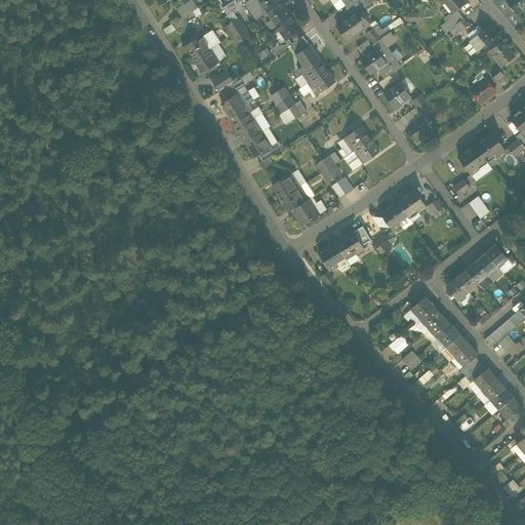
[(193,0),(190,0),(188,1),(182,5),(176,8),(183,17),(192,11),(198,8),(193,0)]
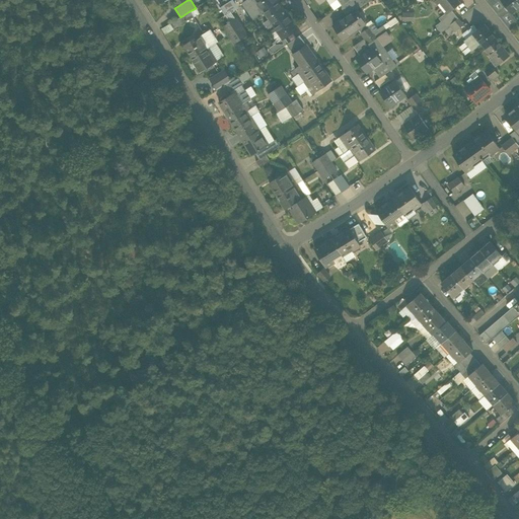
[(254,0),(246,0),(243,2),(253,18),(264,11),(254,0)]
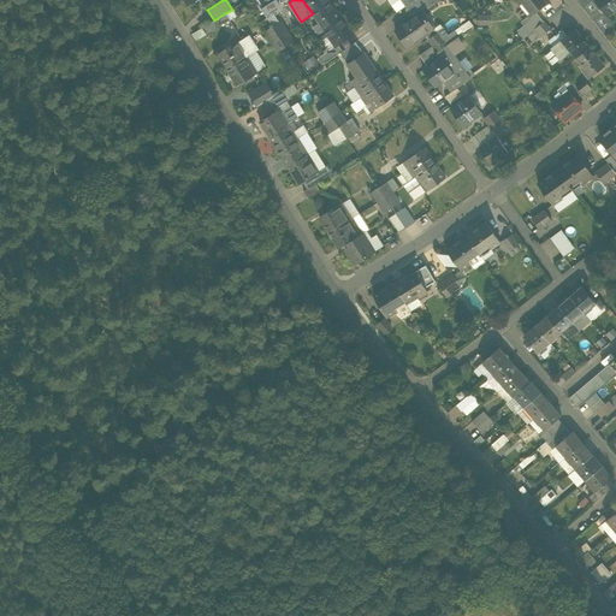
[(302,0),(313,13),(330,1),(327,0),(302,0)]
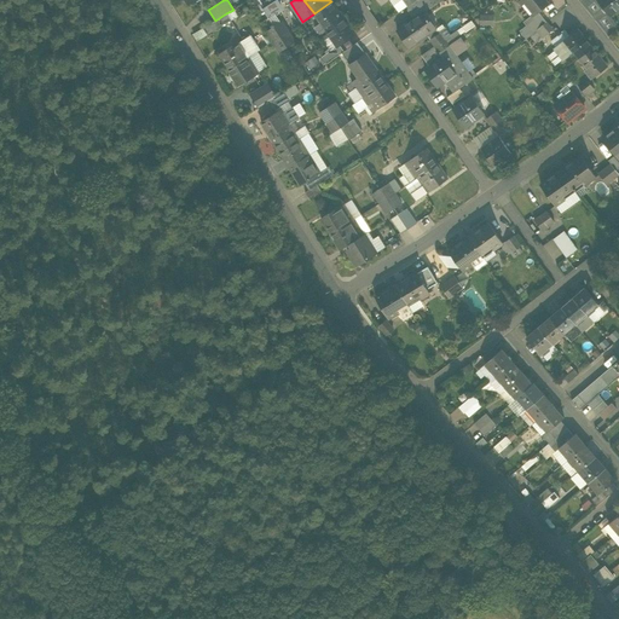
[(408,11),(414,19),(422,13),(440,0),(416,0),(408,6),(408,11)]
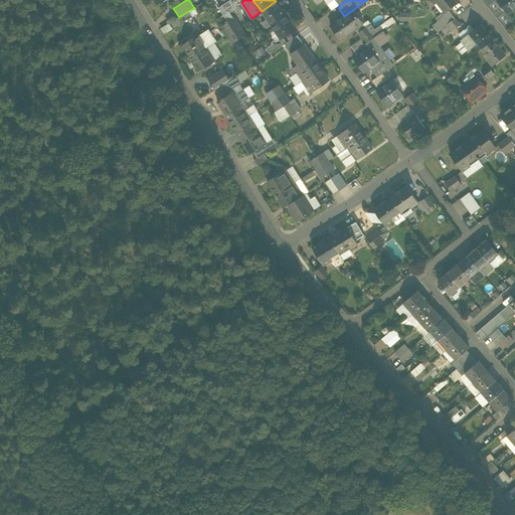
[(456,3),(453,0),(432,0),(432,1),(442,13),(442,14),(448,9),(456,3)]
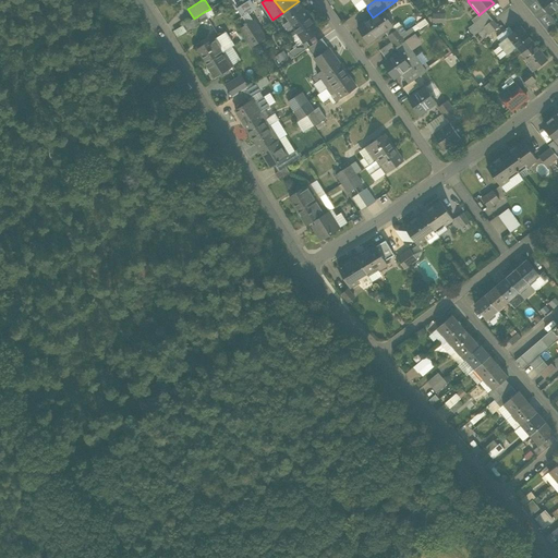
[(557,0),(537,0),(549,14),(557,7),(557,0)]
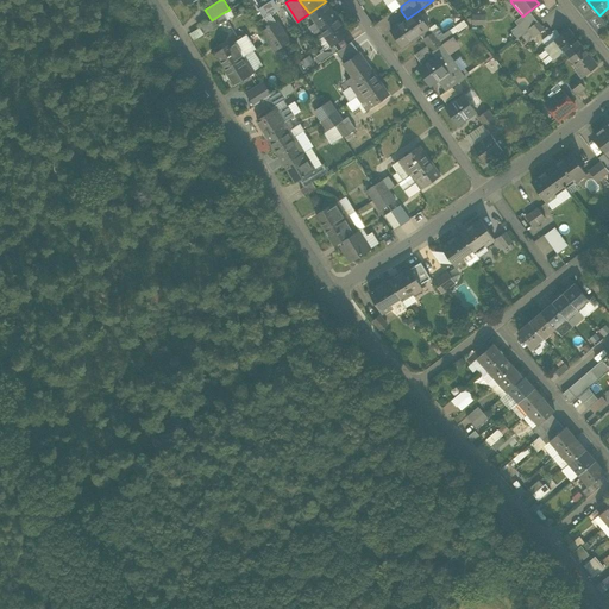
[(309,13),(315,23),(320,29),(320,30),(337,18),(326,1),(309,13)]
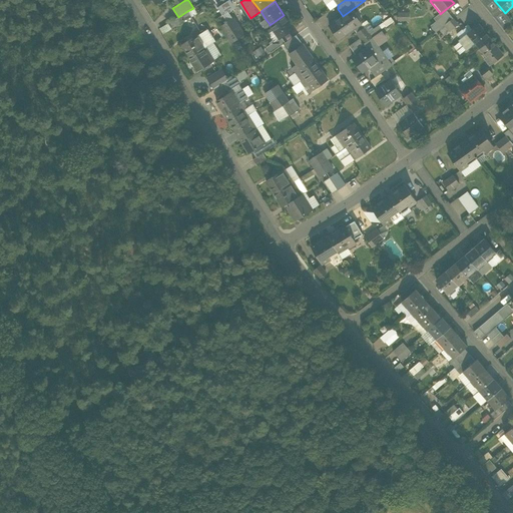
[(218,8),(223,14),(232,8),(227,2),(218,8)]
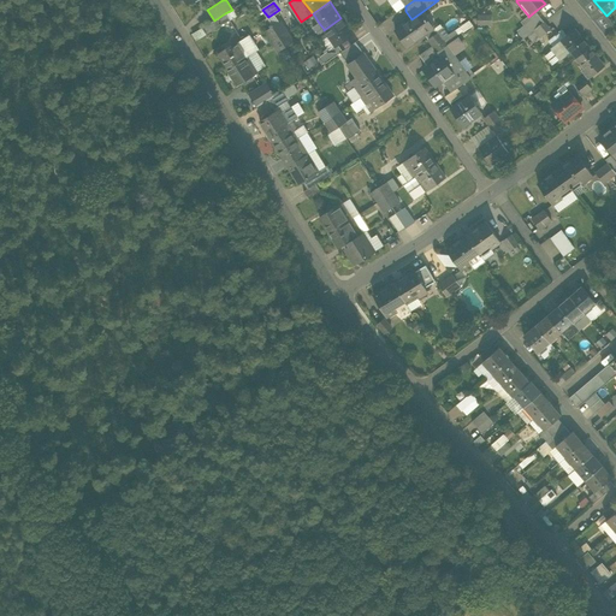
[(383,23),(388,31),(409,17),(404,9),(383,23)]
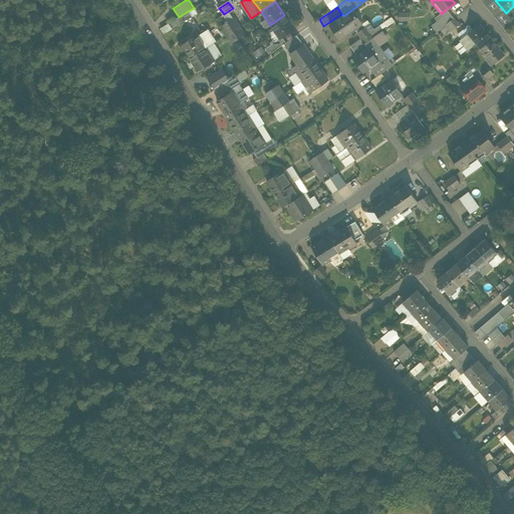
[(436,16),(444,26),(446,24),(454,18),(447,9),(441,14),(441,13),(436,16)]
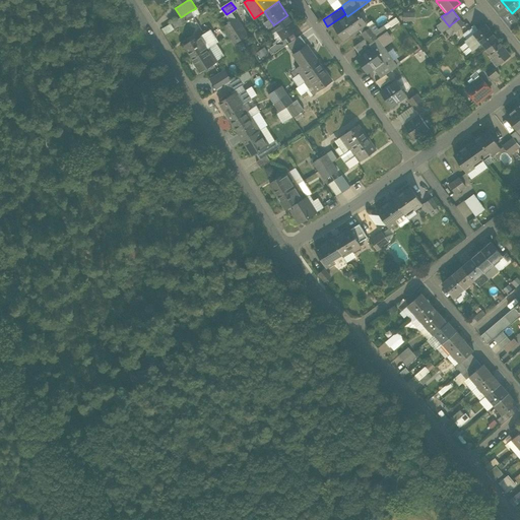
[(181,17),(180,17),(184,23),(194,17),(190,11),(181,17)]
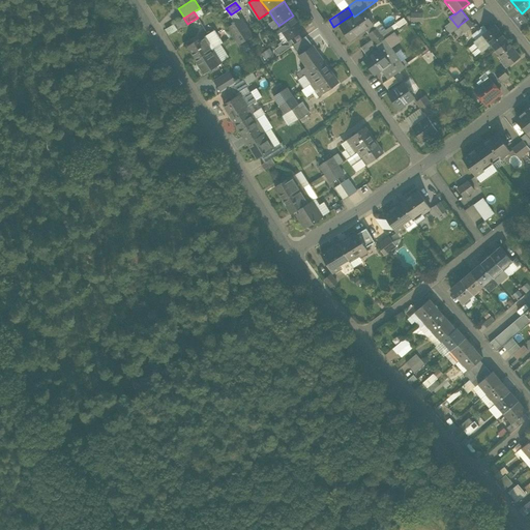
[(341,27),(351,41),(365,30),(372,26),(365,18),(366,18),(365,16),(364,16),(361,11),(354,17),(341,27)]
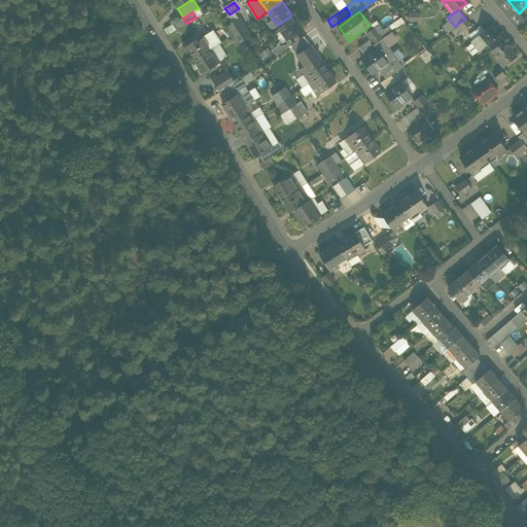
[(408,21),(420,21),(420,12),(409,11),(408,21)]
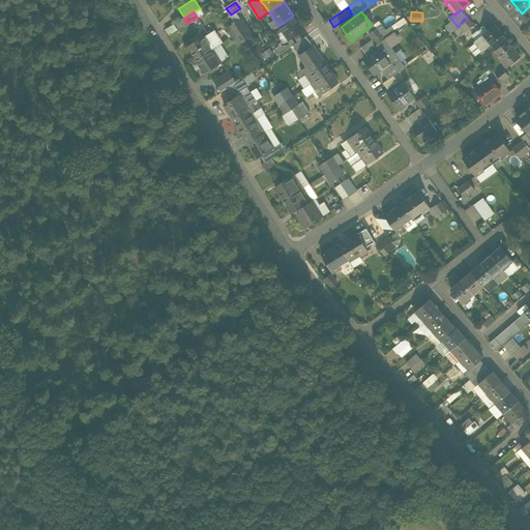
[(278,26),(281,29),(296,18),(294,16),(293,16),(278,26)]
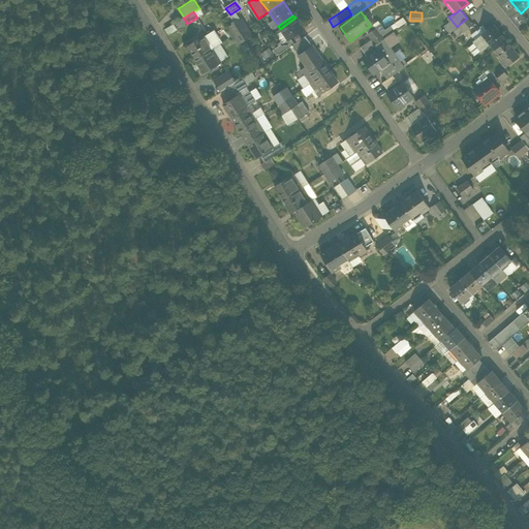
[(177,30),(187,24),(183,18),(174,24),(177,30)]
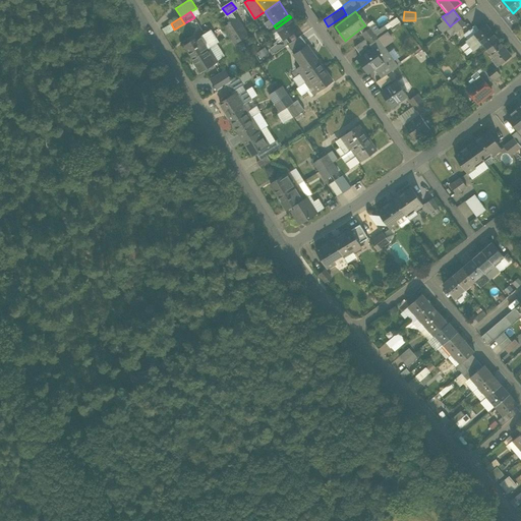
[(299,30),(291,17),(276,29),(284,40),(286,38),(299,30)]
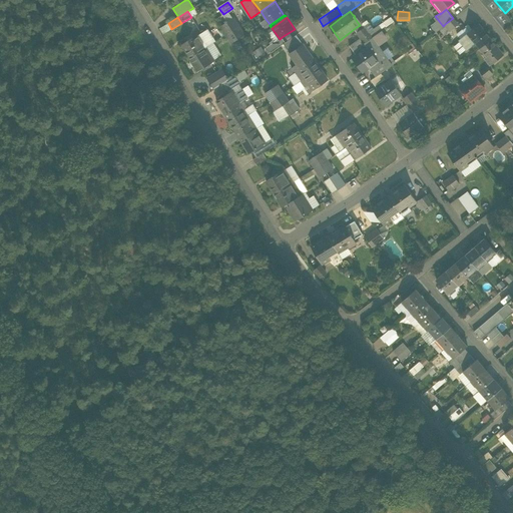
[(233,18),(226,22),(232,31),(238,26),(233,18)]
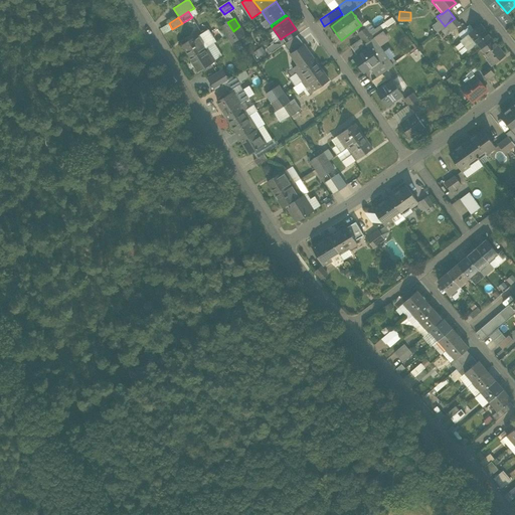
[(455,18),(447,24),(453,32),(461,25),(455,18)]
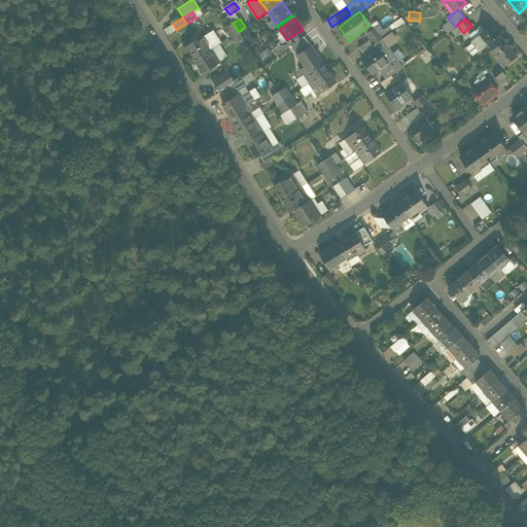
[(272,28),(277,25),(273,20),(268,23),(272,28)]
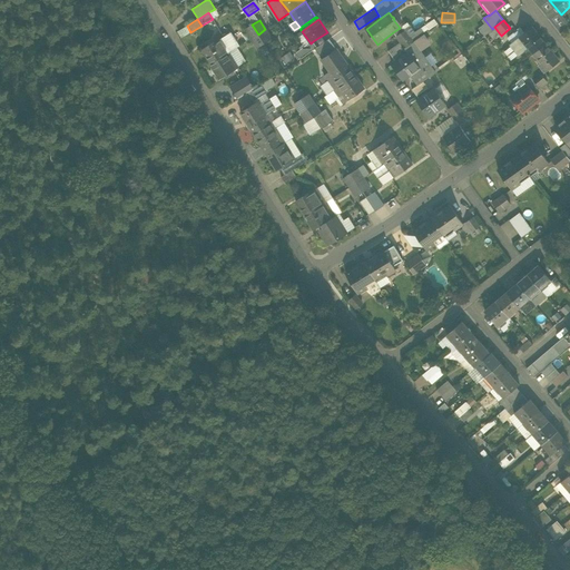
[(252,39),(258,35),(252,25),(245,29),(252,39)]
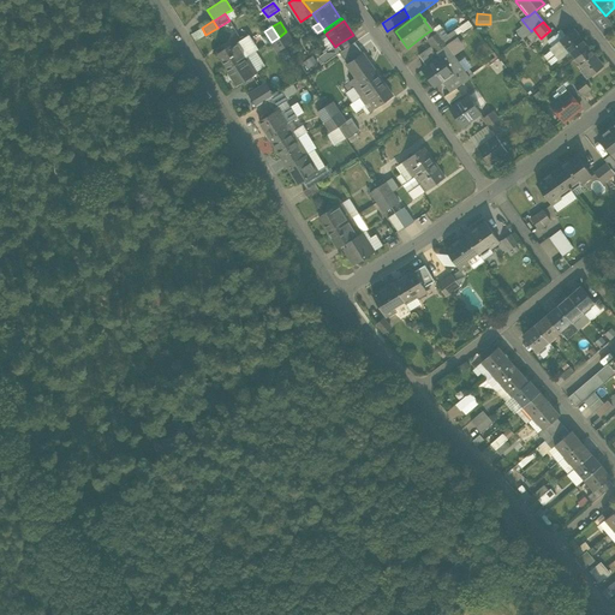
[(427,40),(431,47),(442,39),(447,35),(442,29),(435,35),(427,40)]
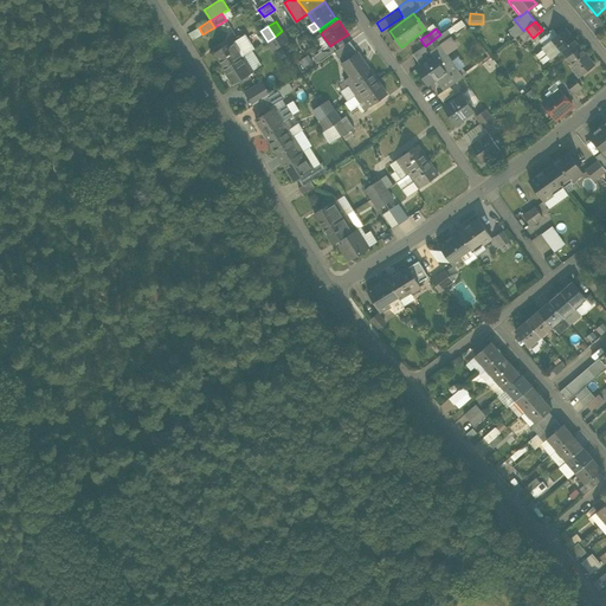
[(527,42),(533,38),(526,28),(523,31),(519,34),(524,42),(526,40),(527,42)]
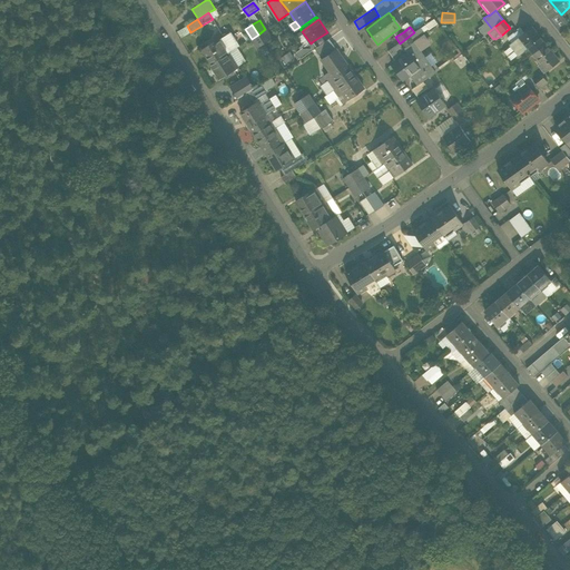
[(529,48),(533,53),(546,43),(532,27),(517,39),(522,46),(526,43),(529,48)]
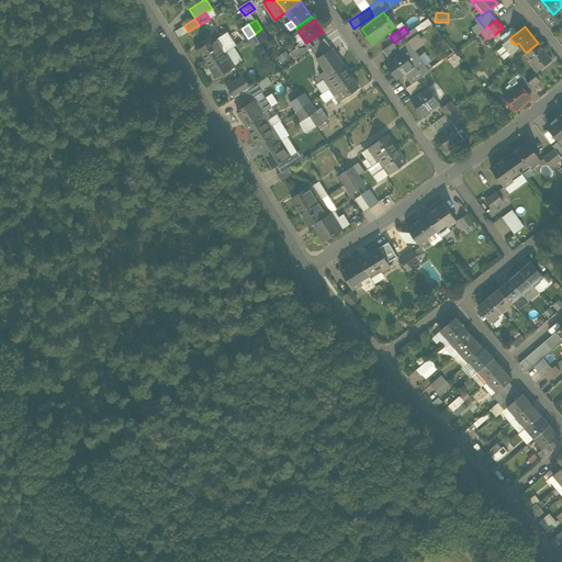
[(388,32),(390,36),(397,32),(394,27),(388,32)]
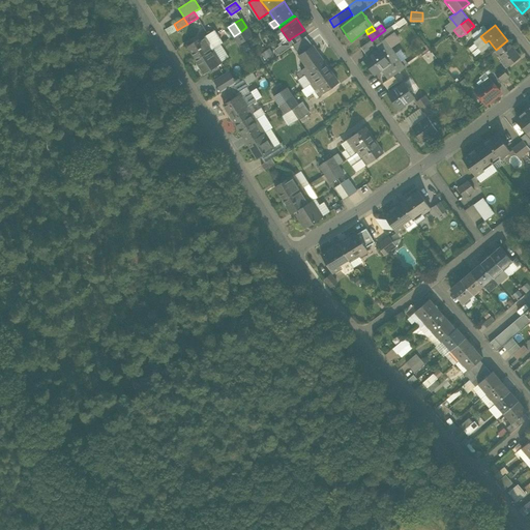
[(385,30),(381,33),(385,39),(395,32),(391,26),(385,30)]
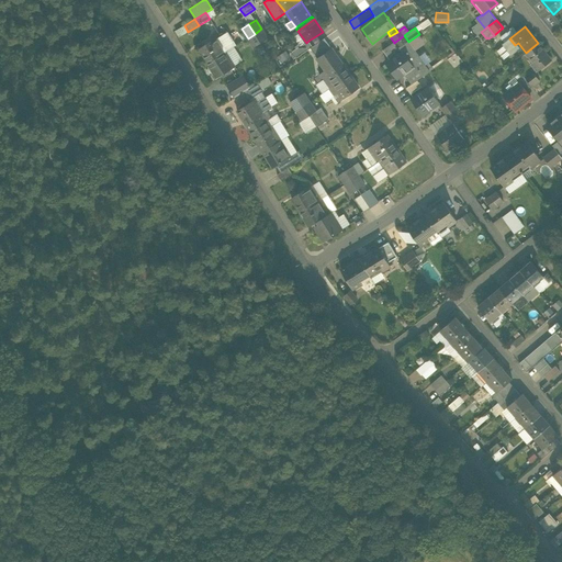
[(261,29),(255,34),(261,43),(268,37),(261,29)]
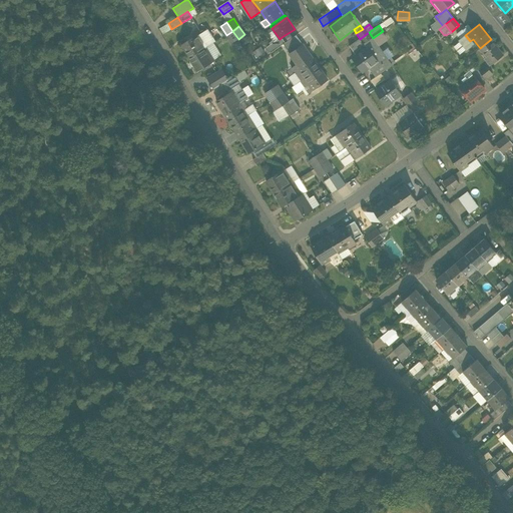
[(238,39),(232,31),(226,35),(225,35),(231,43),(238,39)]
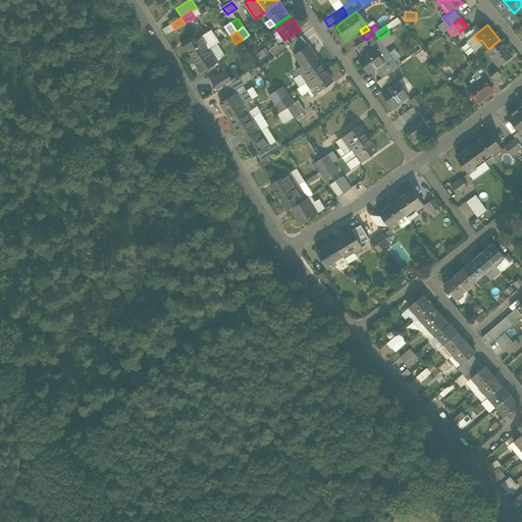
[(371,44),(379,39),(375,33),(366,40),(370,45),(371,44)]
